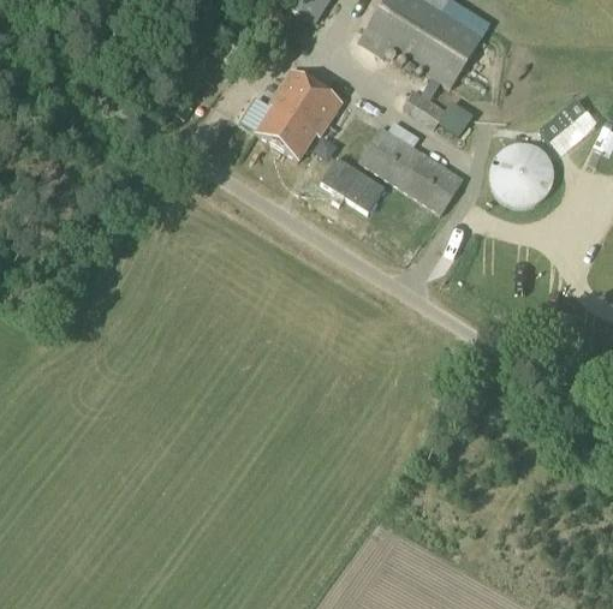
[(314,24),(328,0),(280,0),(279,1),(314,24)]
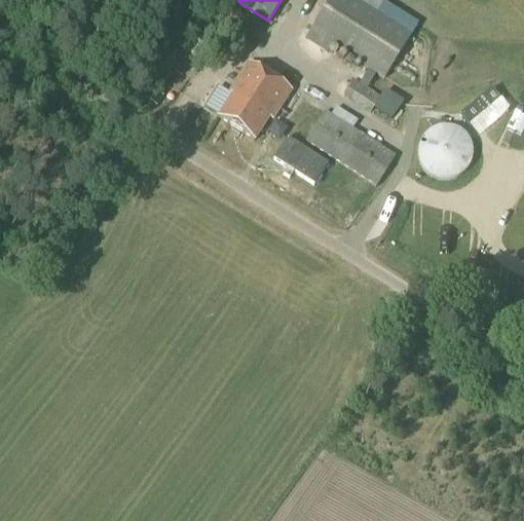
[(384,76),(418,22),(383,0),(327,0),(305,36),(325,48),(329,41),(384,76)]
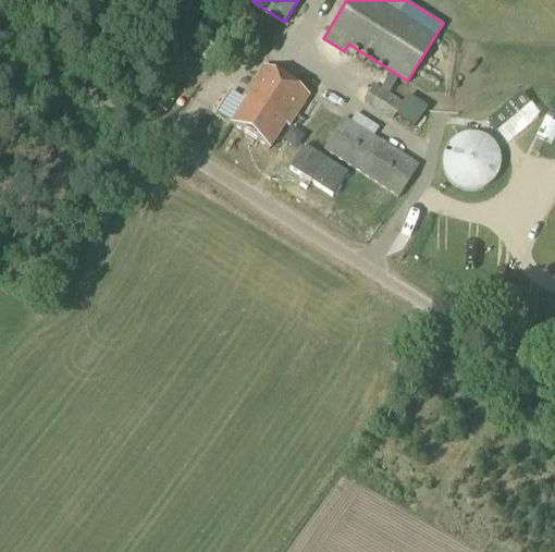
[(260,43),(273,21),(250,8),(237,28),(260,43)]
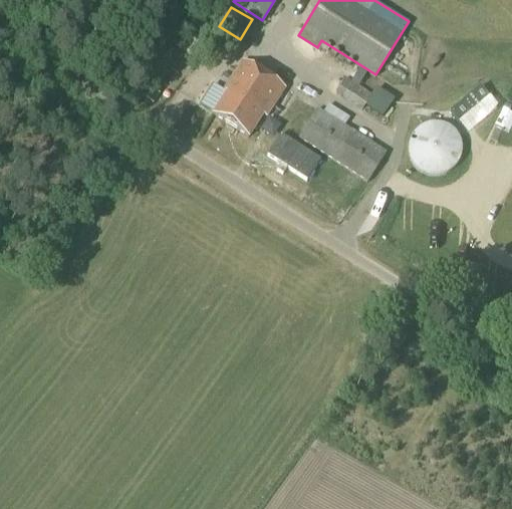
[(266,114),(284,85),(242,58),(223,87),(226,89),(213,111),(249,135),(263,112),(266,114)]
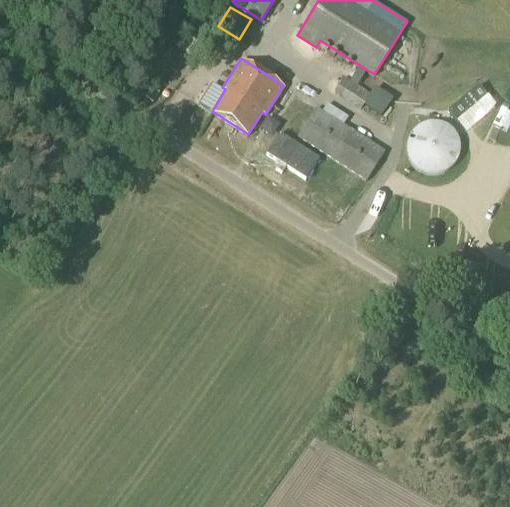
[(361,106),(370,91),(343,74),(334,88),(361,106)]
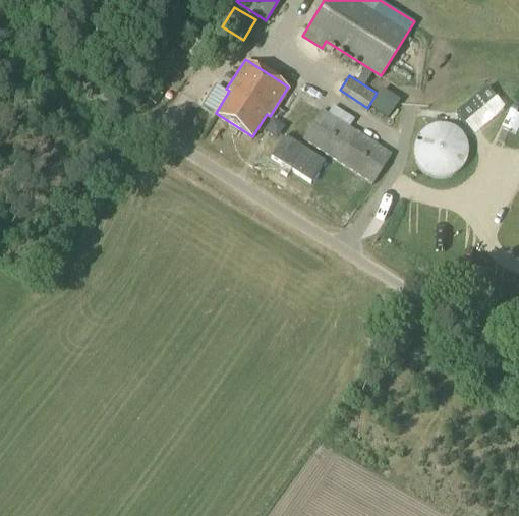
[(154,87),(148,96),(156,101),(162,93),(154,87)]
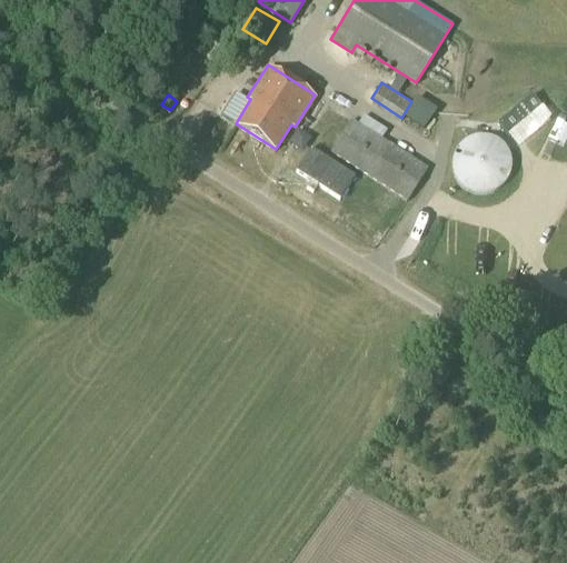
[(396,131),(361,109),(355,118),(351,116),(326,156),(338,162),(341,157),(407,199),(428,166),(389,141),(396,131)]
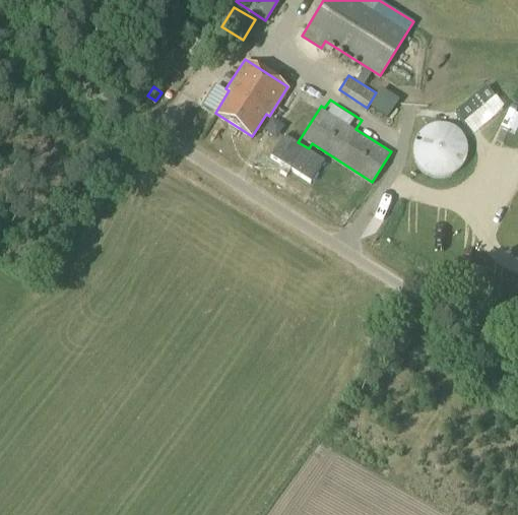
[(445,175),(449,175),(453,172),(456,171),(460,167),(463,163),(466,156),(467,151),(467,148),(467,142),(465,138),(463,134),(459,128),(454,125),(449,122),(443,121),(435,121),(423,127),(419,129),(417,132),(414,138),(413,140),(412,144),(412,148),(413,153),(414,156),(415,161),(418,166),(421,168),(425,171),(430,173),(432,174),(445,175)]
